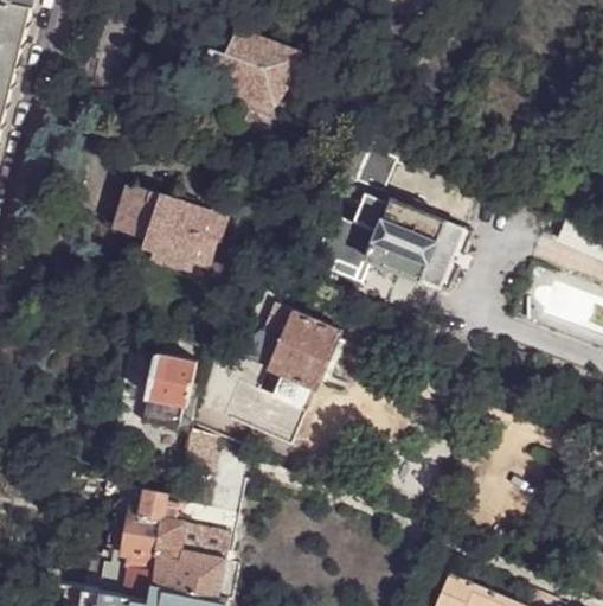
[(0,128),(31,4),(15,0),(0,0),(0,128)]
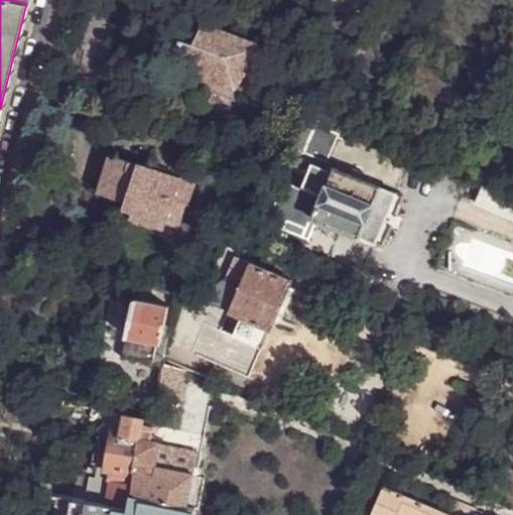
[(171,65),(233,85),(241,61),(245,61),(260,41),(234,32),(233,35),(191,16),(145,7),(132,52),(156,60),(162,41),(176,46),(171,65)]
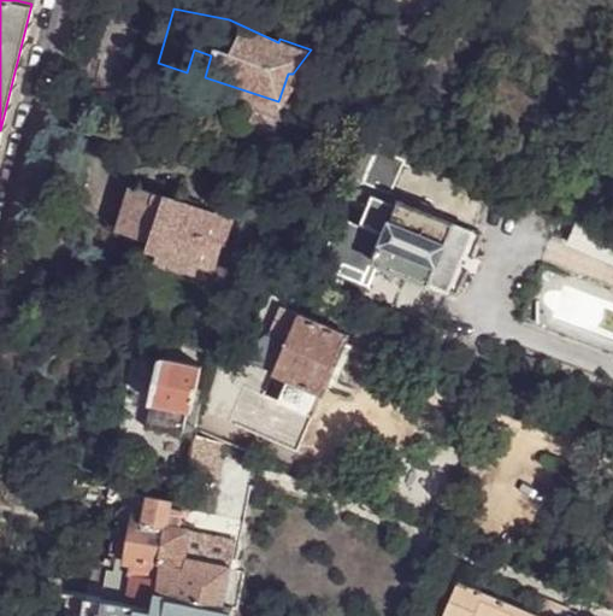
[(381,138),(361,129),(340,176),(361,183),(381,138)]
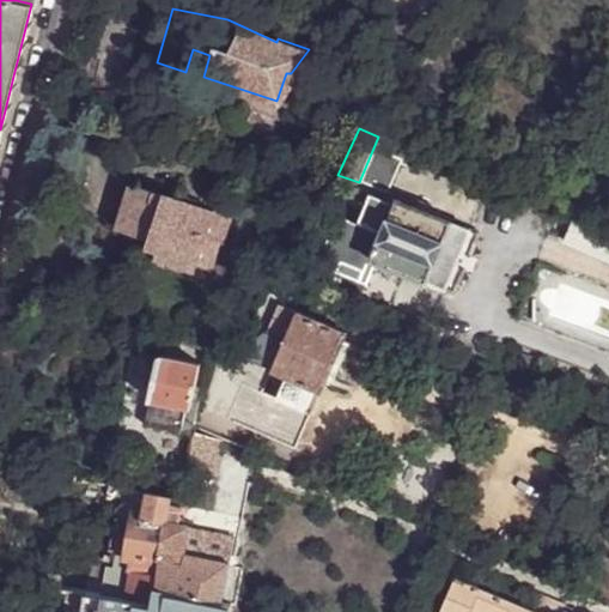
[(230,216),(127,183),(111,230),(145,241),(142,248),(153,252),(189,264),(208,270),(217,244),(220,246),(230,216)]
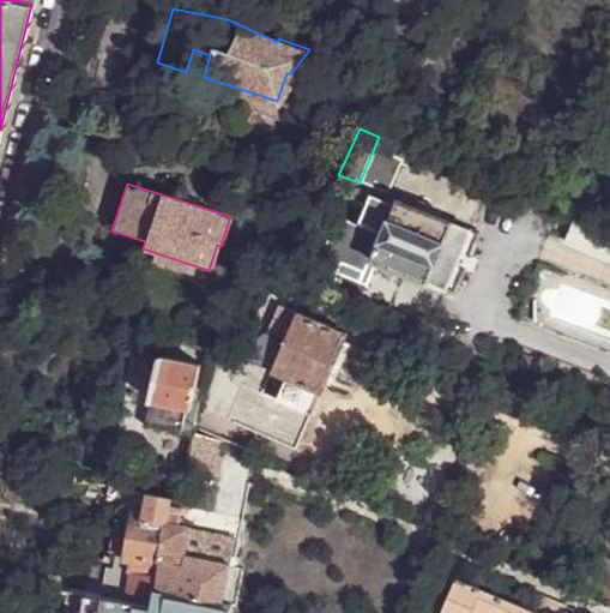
[(367,262),(452,296),(463,271),(477,235),(393,198),(391,202),(368,193),(355,223),(379,233),(367,262)]
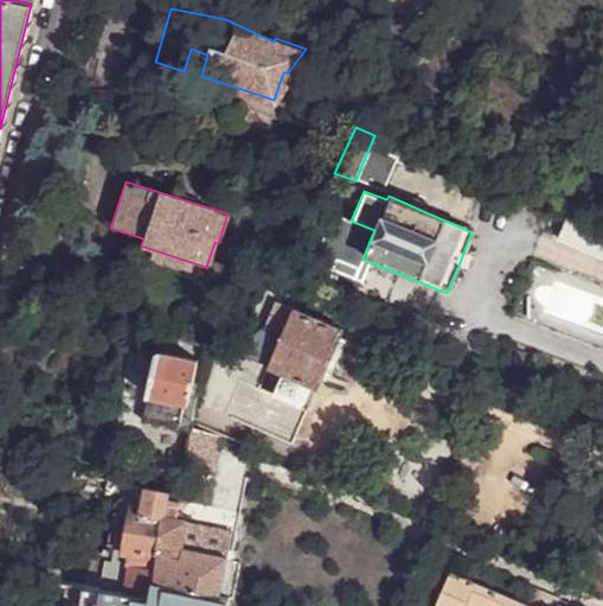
[(602,235),(564,218),(553,242),(602,262),(602,235)]
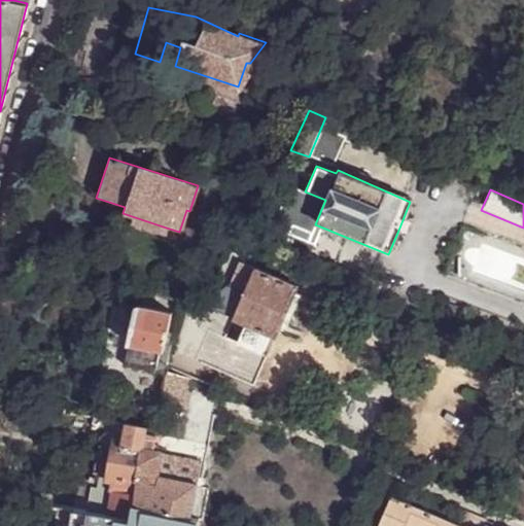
[(161,233),(163,226),(132,216),(130,223),(161,233)]
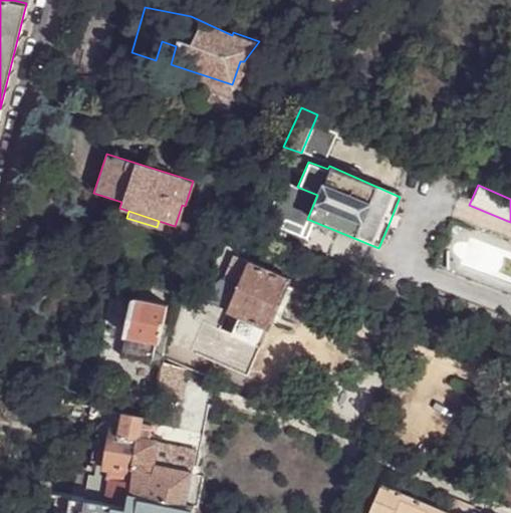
[(307,296),(285,286),(288,280),(231,256),(220,281),(219,280),(212,285),(209,292),(210,302),(225,308),(224,310),(237,316),(229,335),(200,322),(188,351),(246,376),(267,328),(270,321),(292,330),(294,326),(279,319),(283,310),(290,294),(305,300),(307,296)]
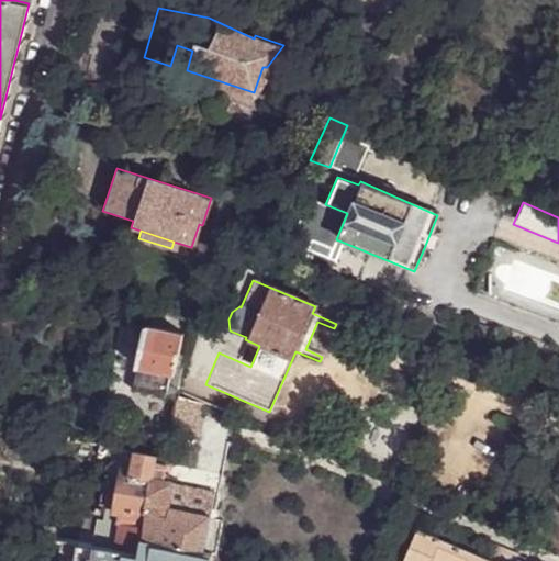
[(138,365),(174,372),(183,333),(147,325),(138,365)]
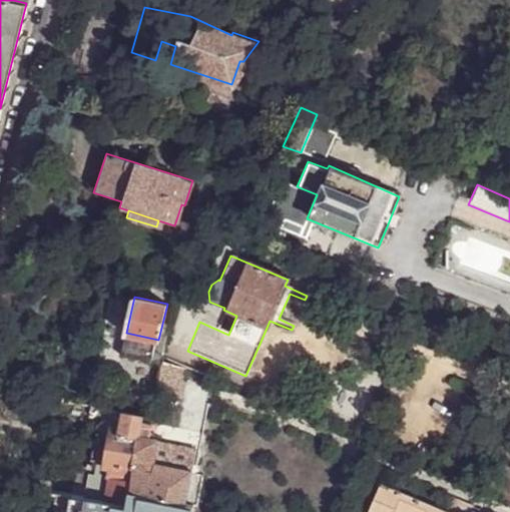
[(156,351),(158,340),(126,333),(123,344),(156,351)]
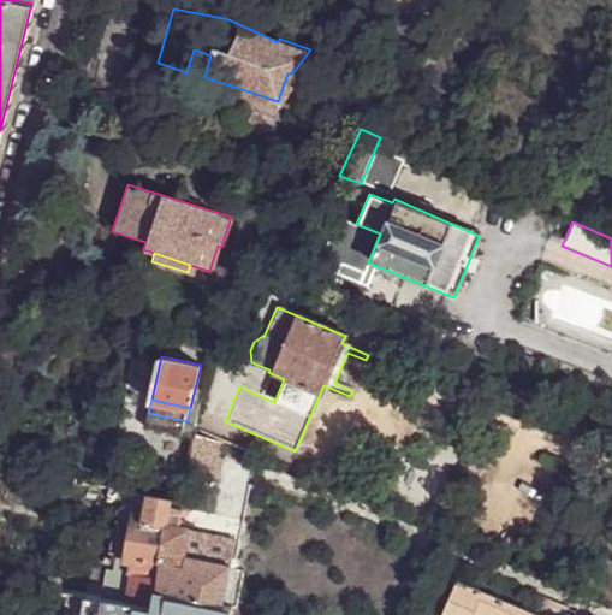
[(195,448),(201,433),(192,429),(189,447),(195,448)]
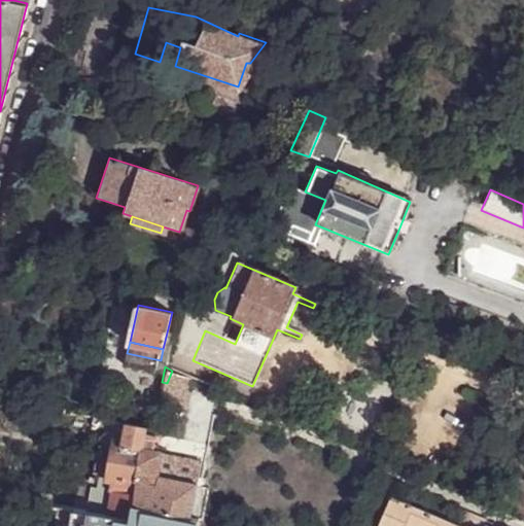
[(159,394),(161,386),(149,383),(144,407),(155,409),(159,394)]
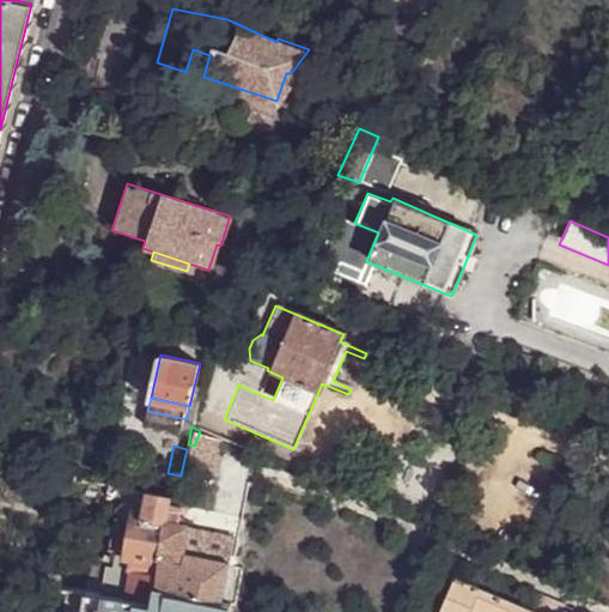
[(168,513),(170,497),(144,492),(140,516),(132,515),(126,553),(128,553),(126,567),(144,571),(144,576),(153,579),(156,580),(168,513)]
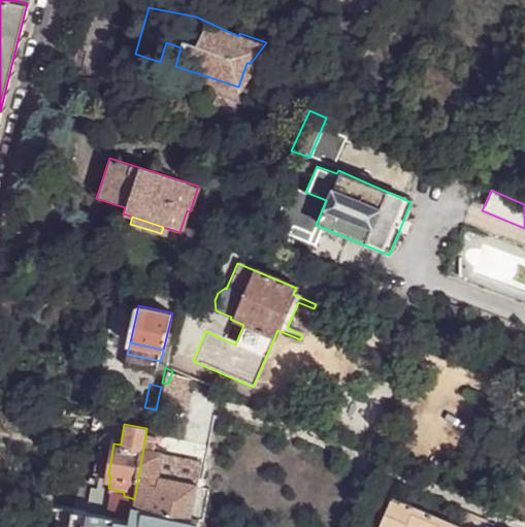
[(131,511),(188,521),(193,490),(194,486),(157,479),(161,454),(151,452),(152,442),(144,441),(134,499),(132,498),(130,509),(131,512),(131,511)]
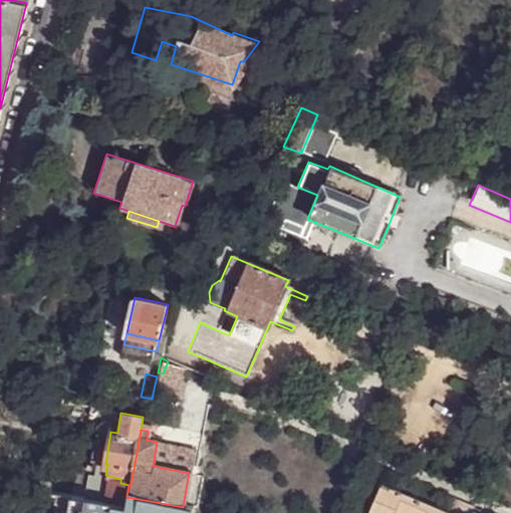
[(444,512),(380,486),(368,512),(444,512)]
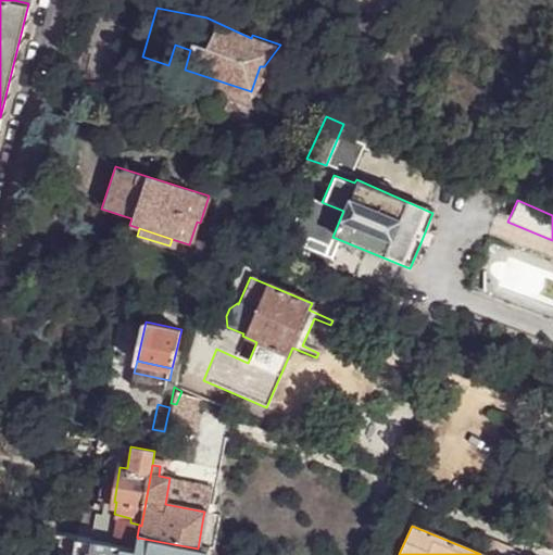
[(204,554),(205,551),(198,549),(138,538),(138,539),(138,540),(136,551),(120,547),(75,540),(72,554),(204,554)]
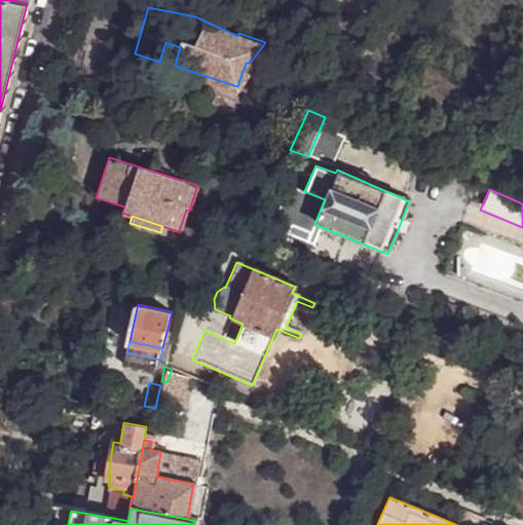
[(128,521),(131,511),(115,509),(113,518),(128,521)]
